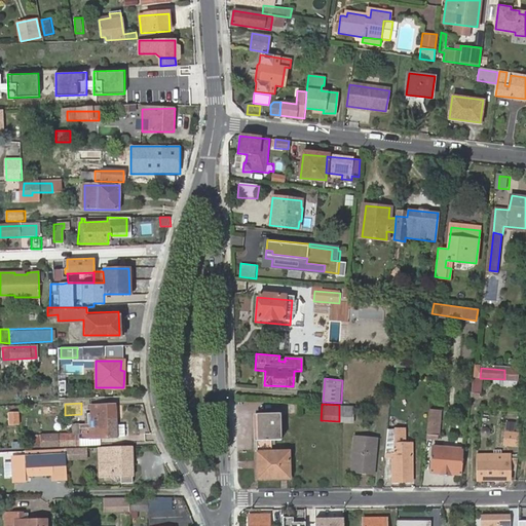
[(117,426),(117,405),(92,406),(92,412),(88,412),(89,424),(80,425),(80,435),(80,439),(99,439),(117,438),(117,426)]
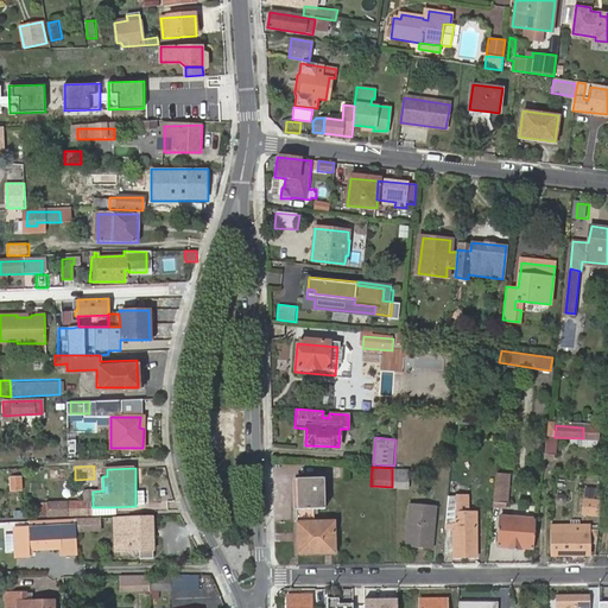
[(405,487),(405,468),(392,468),(392,487),(405,487)]
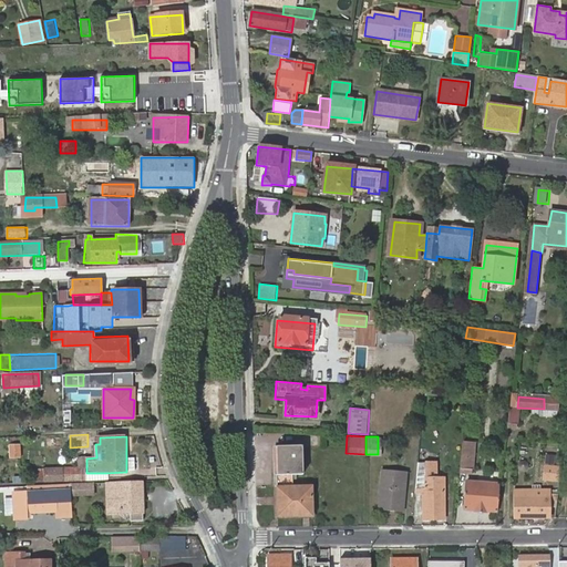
[(472,468),(474,443),(463,441),(460,467),(472,468)]
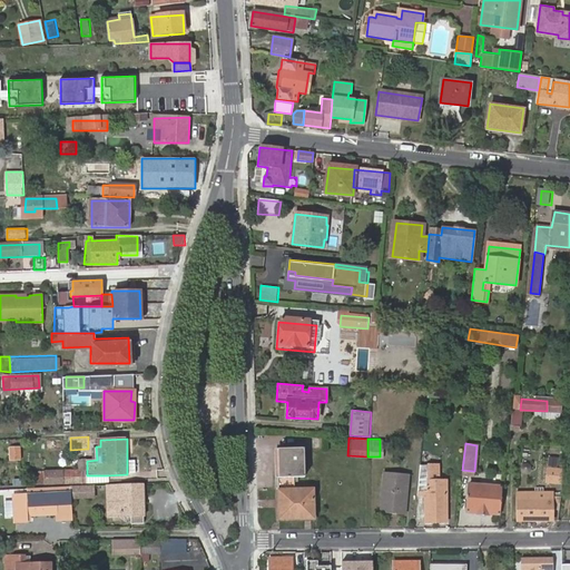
[(9,446),(9,461),(19,461),(19,446),(9,446)]
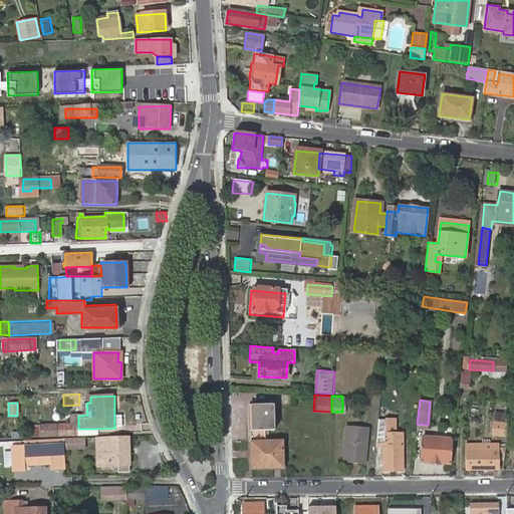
[(284,467),(283,441),(266,442),(266,435),(269,435),(269,431),(275,430),(274,405),(251,406),(253,469),(284,467)]
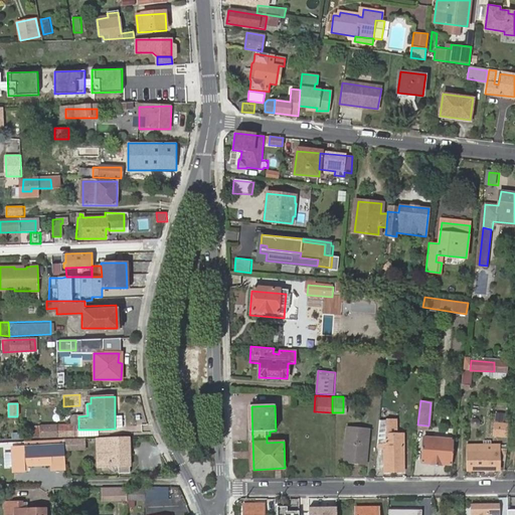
[(403,471),(403,433),(396,434),(396,436),(388,436),(388,421),(380,421),(377,449),(384,449),(384,471),(403,471)]
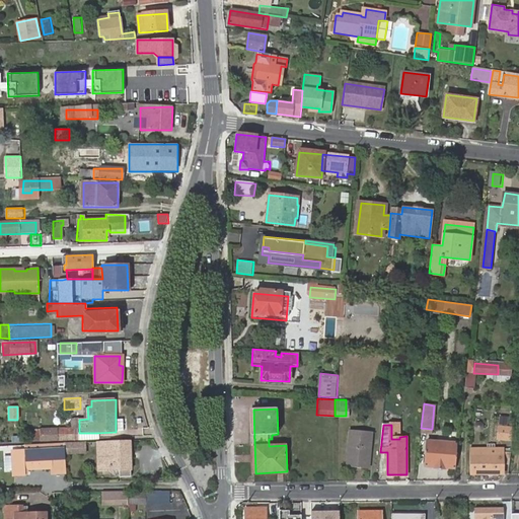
[(497,425),(496,438),(511,439),(512,426),(497,425)]
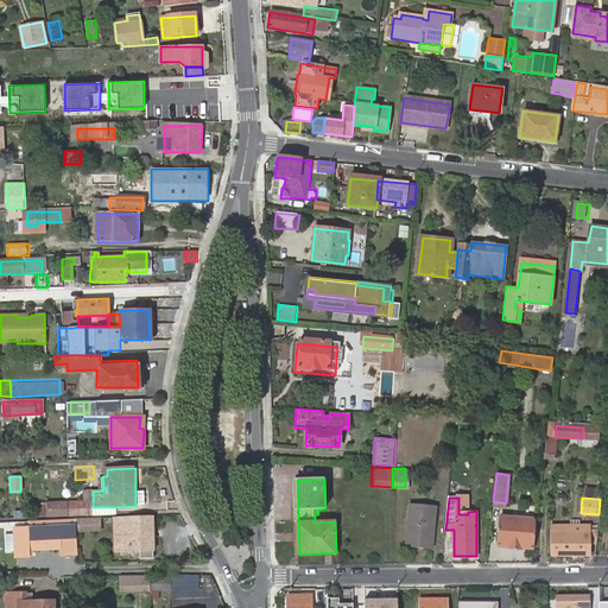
[(65,504),(65,515),(87,514),(86,507),(89,507),(89,502),(65,504)]
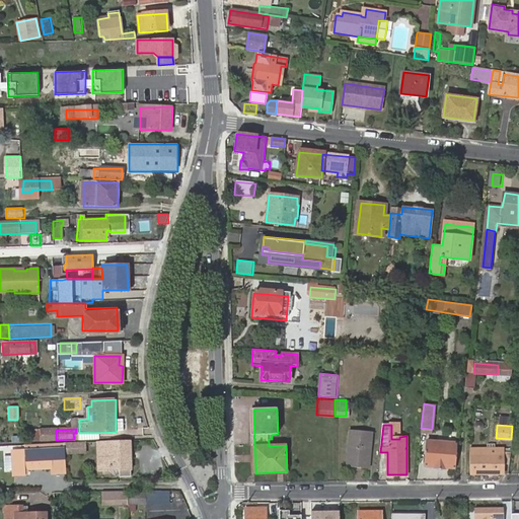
[(79,429),(76,429),(76,433),(73,433),(74,439),(98,438),(97,433),(79,433),(79,429)]
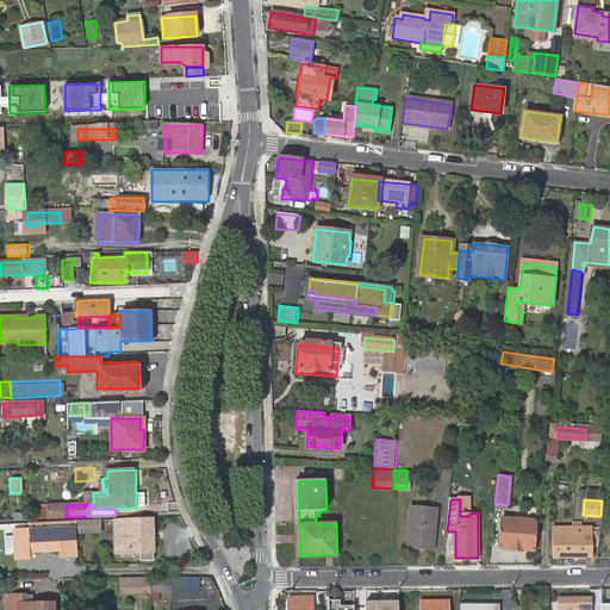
[(440,506),(414,504),(411,543),(436,547),(440,506)]
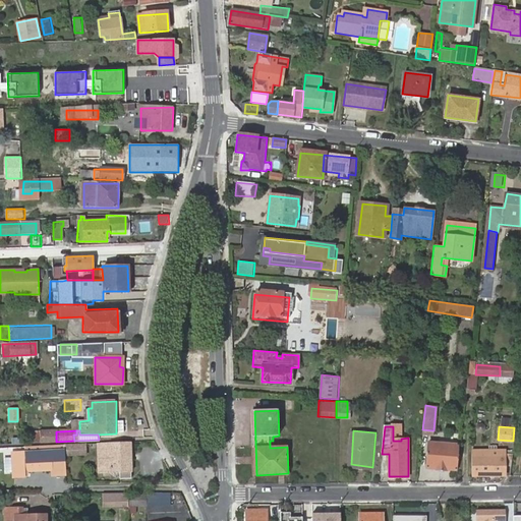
[(41,431),(42,443),(56,442),(56,431),(41,431)]
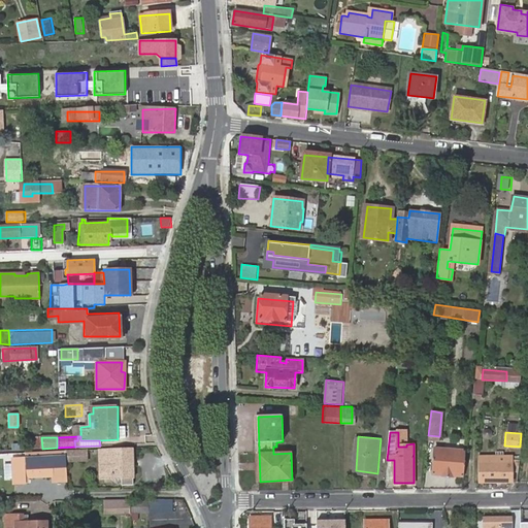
[(434,448),(431,474),(460,477),(463,451),(434,448)]
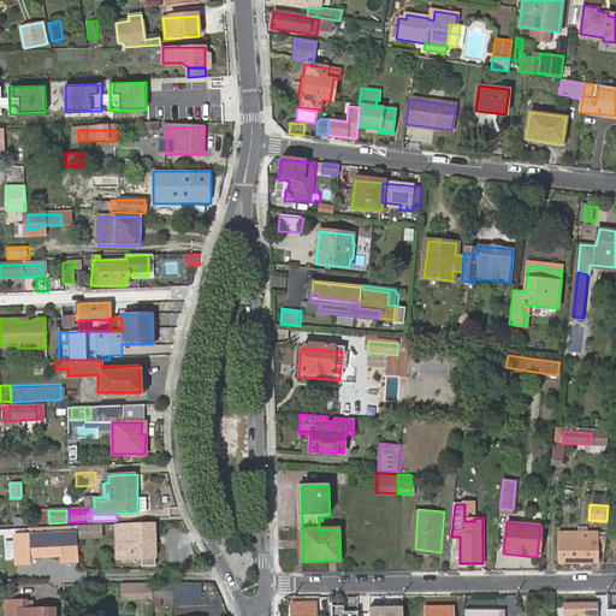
[(154,523),(123,523),(124,557),(135,557),(136,561),(140,561),(141,566),(154,564),(153,556),(157,556),(154,523)]
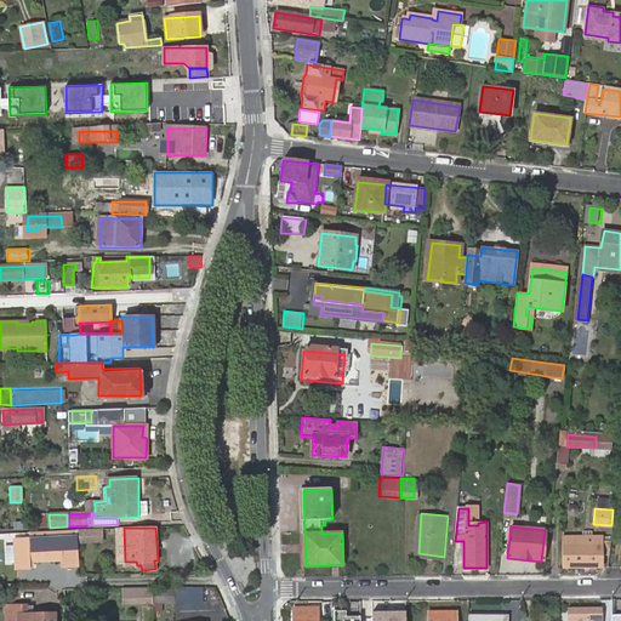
[(102,543),(102,529),(79,530),(79,543),(102,543)]
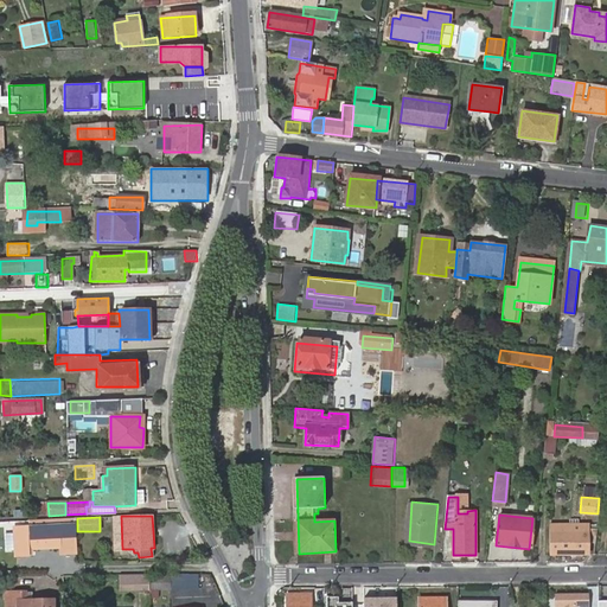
[(61,540),(61,518),(27,521),(27,526),(13,528),(14,556),(29,556),(29,549),(61,547),(61,540)]
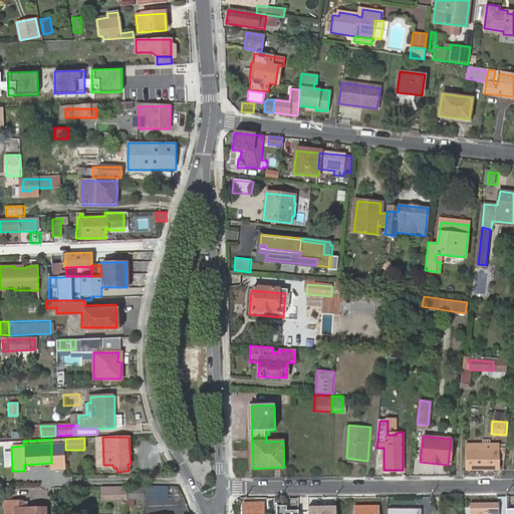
[(60,456),(60,439),(51,439),(51,457),(60,456)]
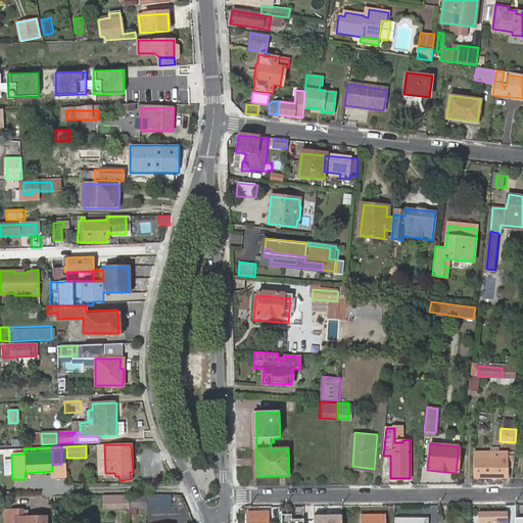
[(472,478),(512,477),(511,452),(502,452),(502,457),(489,457),(489,452),(473,452),(472,478)]
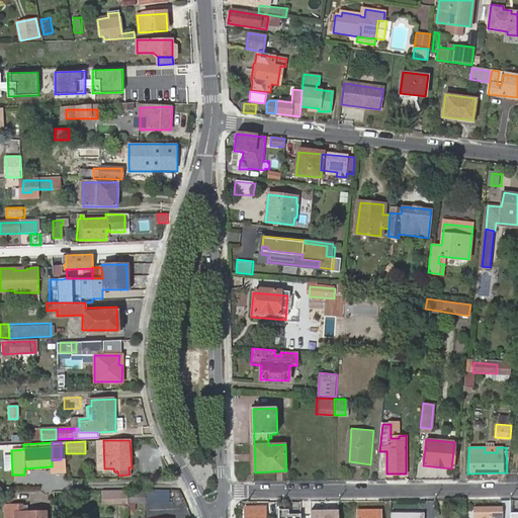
[(61,459),(52,460),(52,466),(52,473),(67,472),(66,459),(64,459),(61,459)]
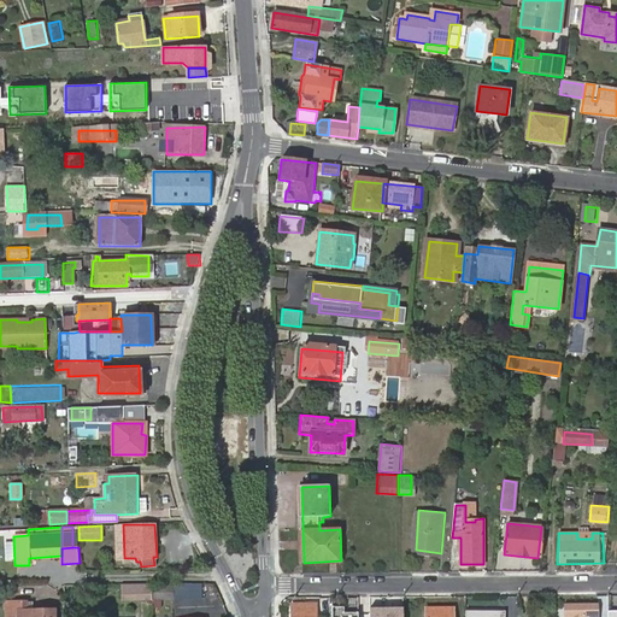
[(176,583),(175,600),(203,600),(203,583),(176,583)]
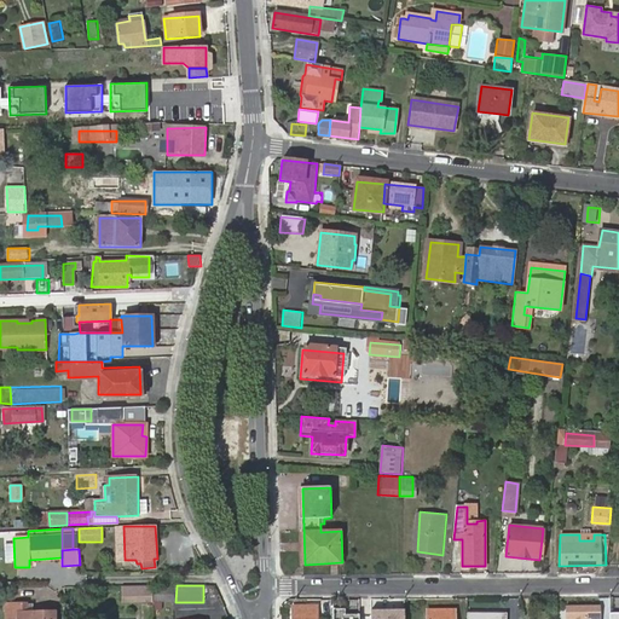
[(123,600),(151,600),(151,588),(123,588),(123,600)]
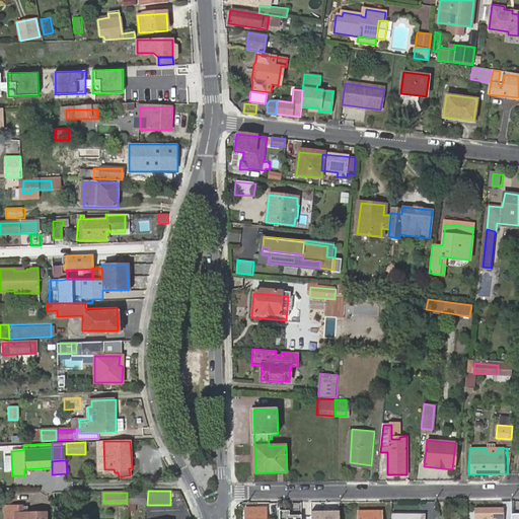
[(127,493),(127,503),(146,503),(146,493),(127,493)]
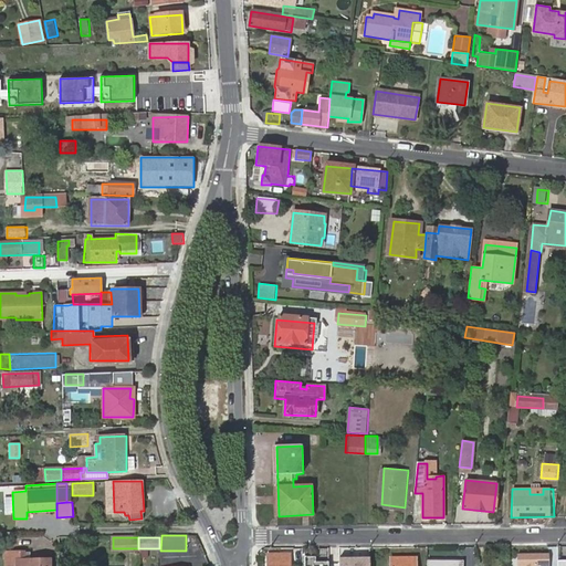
[(50,565),(49,556),(23,557),(22,551),(4,552),(4,565),(50,565)]
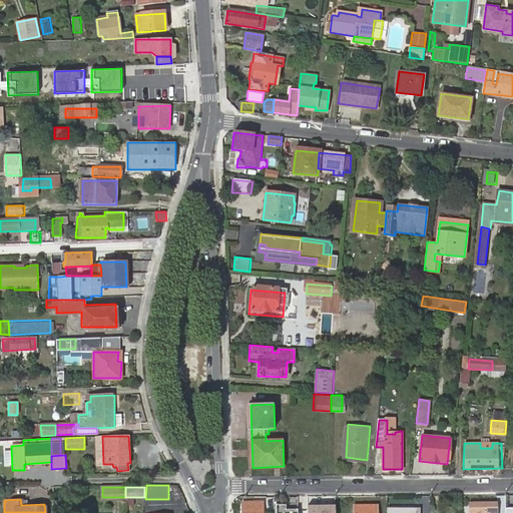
[(468,502),(468,512),(478,512),(501,512),(502,502),(468,502)]
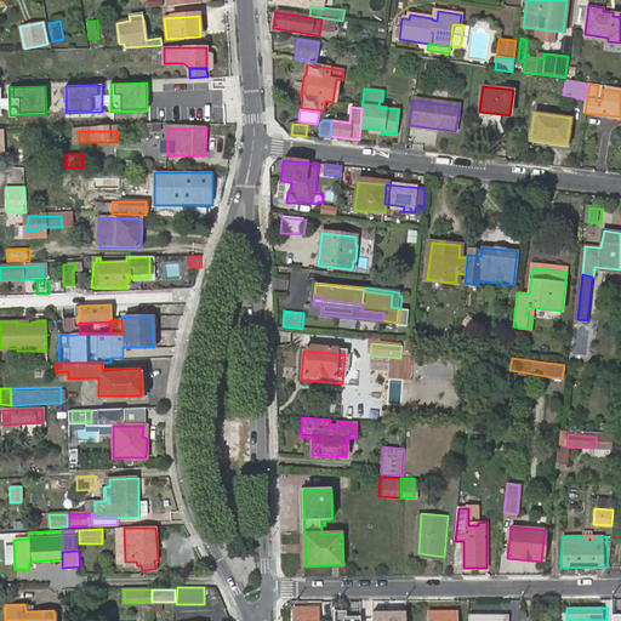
[(294,609),(292,620),(317,620),(317,609),(294,609)]
